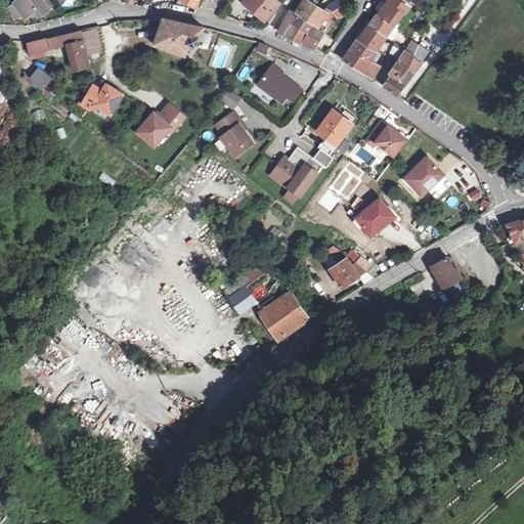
[(47,9),(40,0),(15,0),(5,7),(13,18),(20,14),(23,17),(40,15),(47,9)]
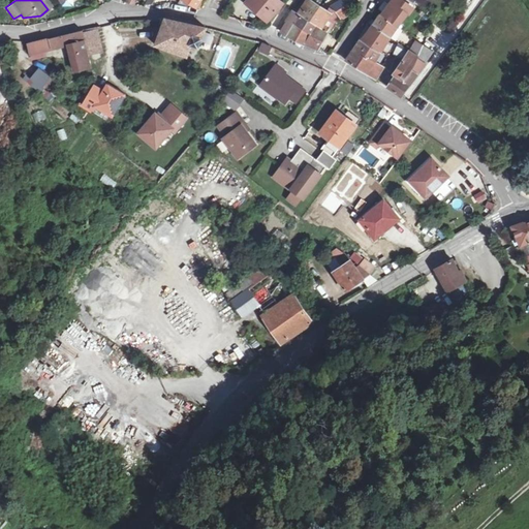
[(260,0),(249,0),(246,4),(253,9),(260,0)]
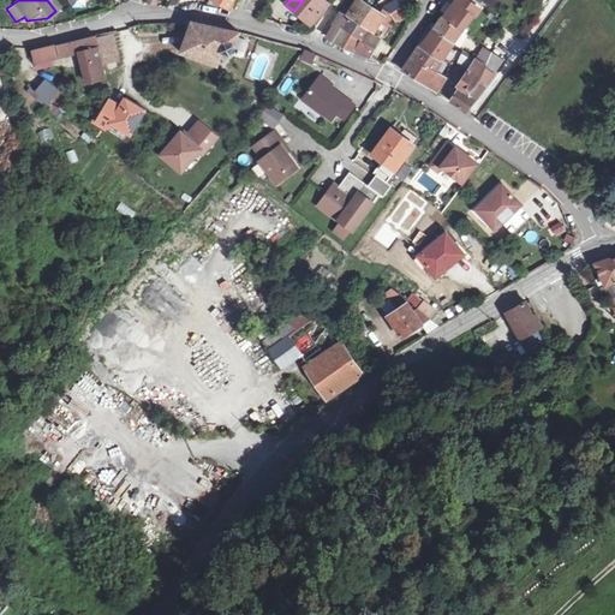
[(303,0),(294,11),(298,13),(312,27),(330,5),(323,0),(303,0)]
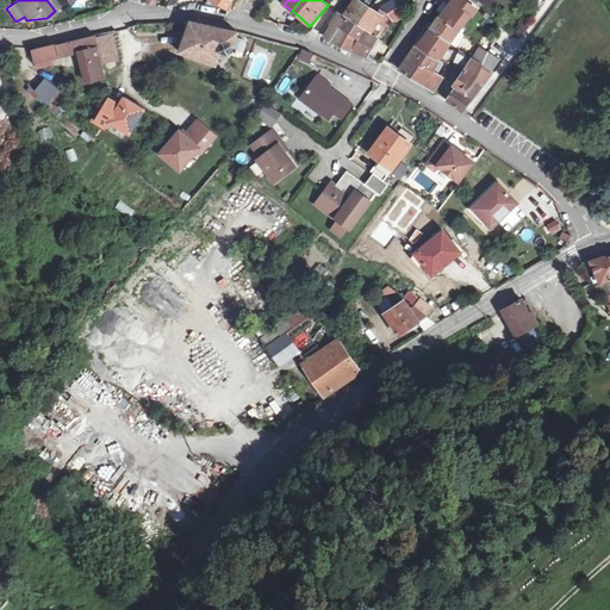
[(459,31),(474,11),(470,7),(473,2),(470,0),(454,0),(439,19),(458,31),(459,31)]
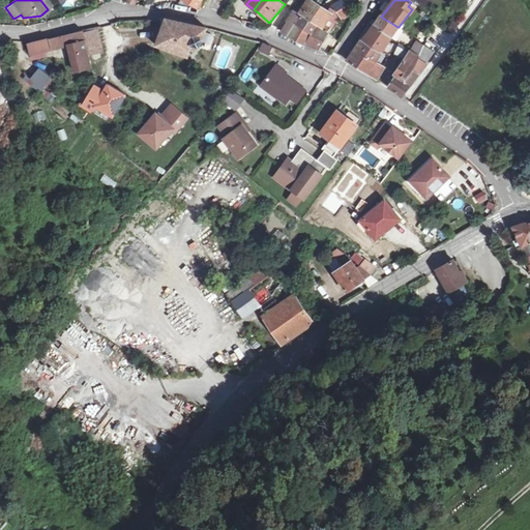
[(328,13),(343,4),(341,1),(335,4),(333,1),(324,9),(308,1),(300,19),(315,26),(320,29),(328,13)]
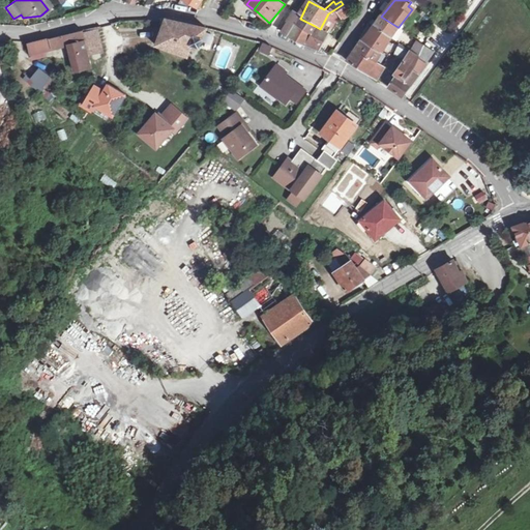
[(322,29),(320,29),(315,26),(308,35),(294,27),(289,36),(290,36),(318,50),(333,19),(336,15),(339,18),(352,10),(346,2),(343,4),(328,13),(329,13),(322,29)]
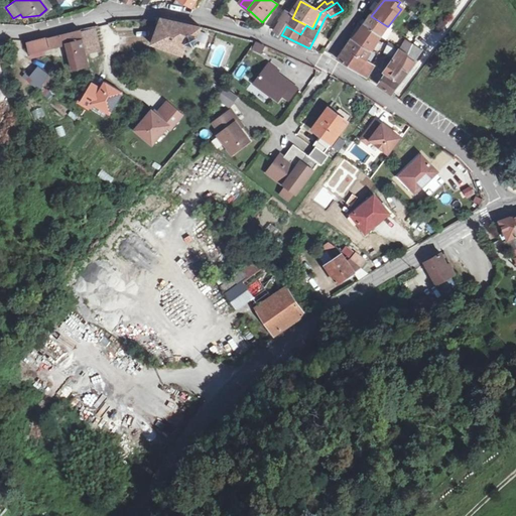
[(274,31),(281,35),(286,26),(292,18),(286,14),(285,14),(274,31)]
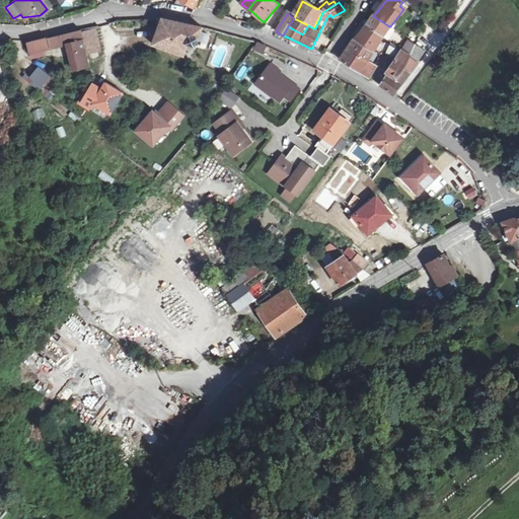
[(369,19),(365,26),(382,36),(389,26),(373,16),(372,15),(369,19)]
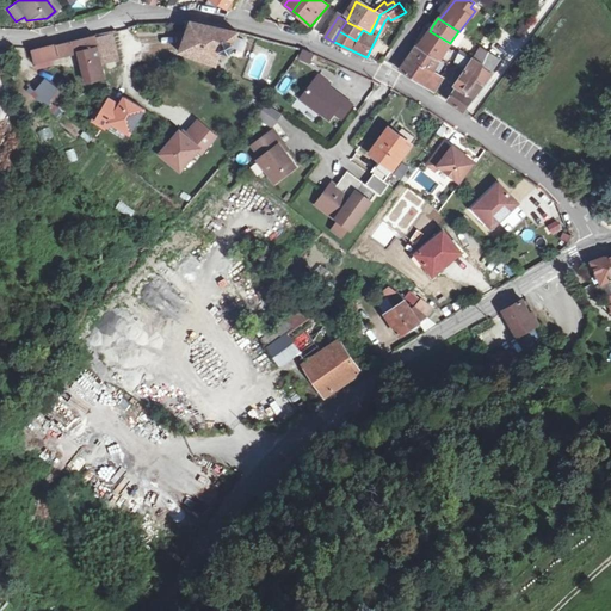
[(230,56),(239,32),(193,20),(185,22),(184,25),(190,28),(180,53),(216,68),(222,54),(230,56)]
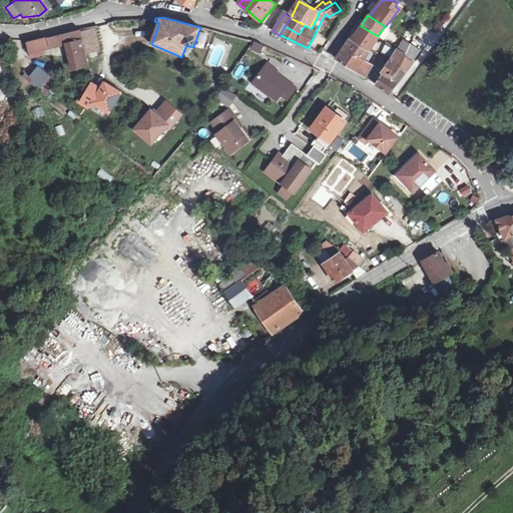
[(291,18),(285,26),(299,34),(305,25),(291,18)]
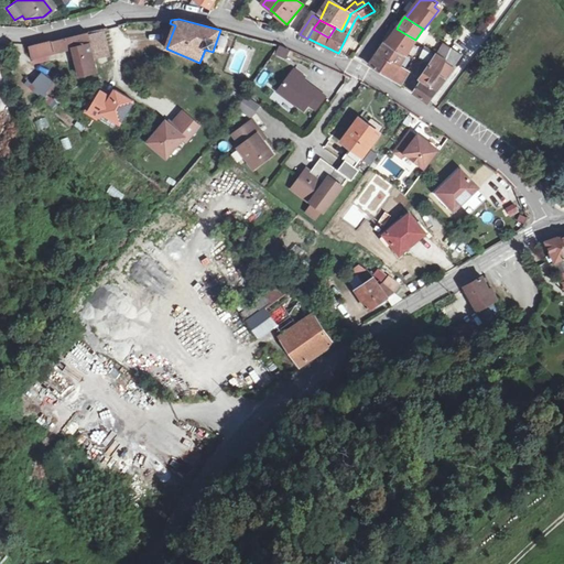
[(384,43),(407,54),(415,40),(397,29),(390,35),(384,43)]
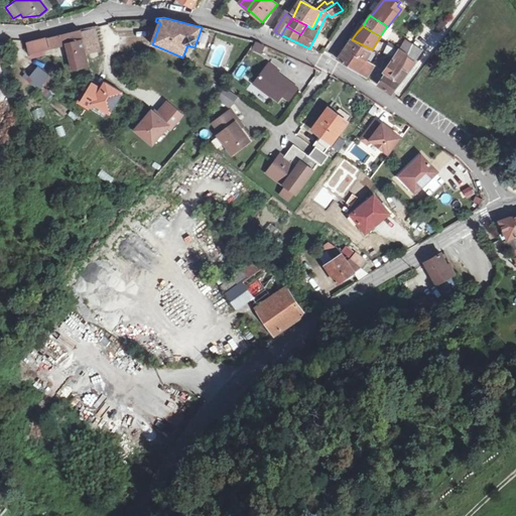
[(82,28),(47,36),(49,49),(68,45),(72,69),(88,66),(82,28)]
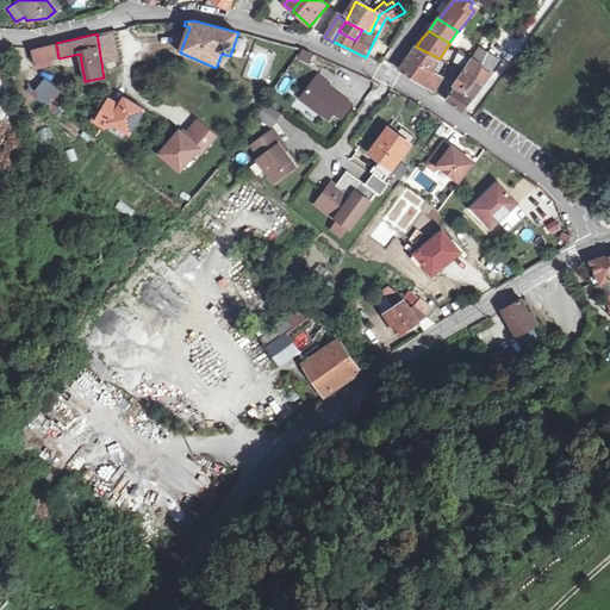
[(99,36),(103,62),(118,60),(114,33),(99,36)]
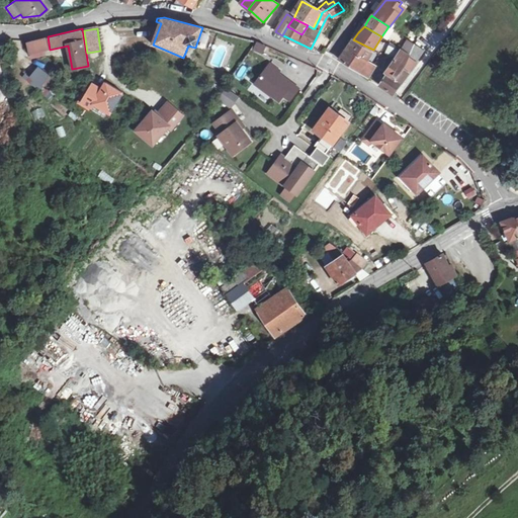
[(50,50),(48,36),(42,37),(28,40),(29,53),(50,50)]
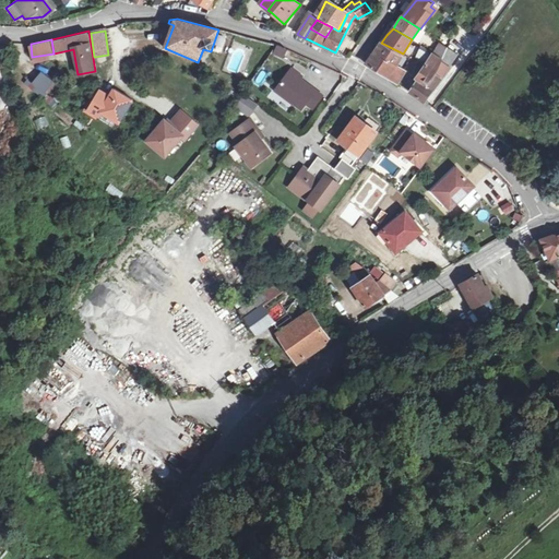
[(375,52),(396,64),(403,54),(381,43),(378,47),(375,52)]
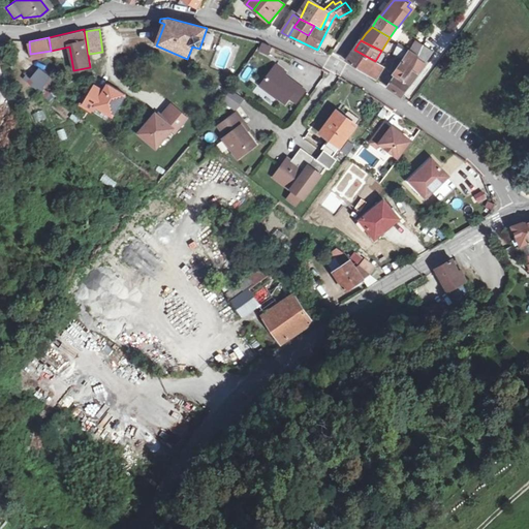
[(419,54),(425,44),(417,40),(412,50),(419,54)]
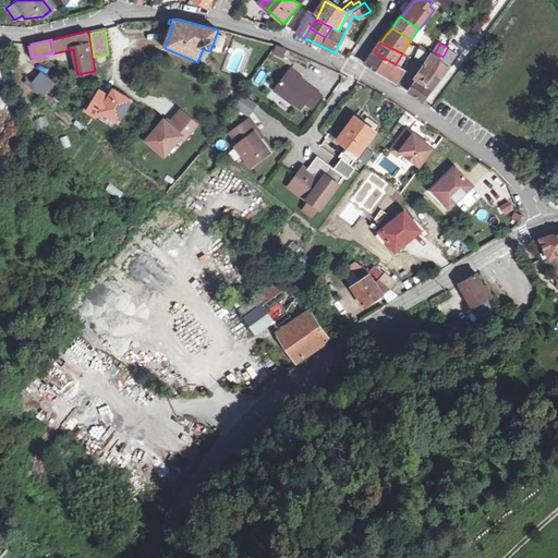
[(415,57),(423,62),(436,71),(443,57),(435,52),(421,45),(415,57)]
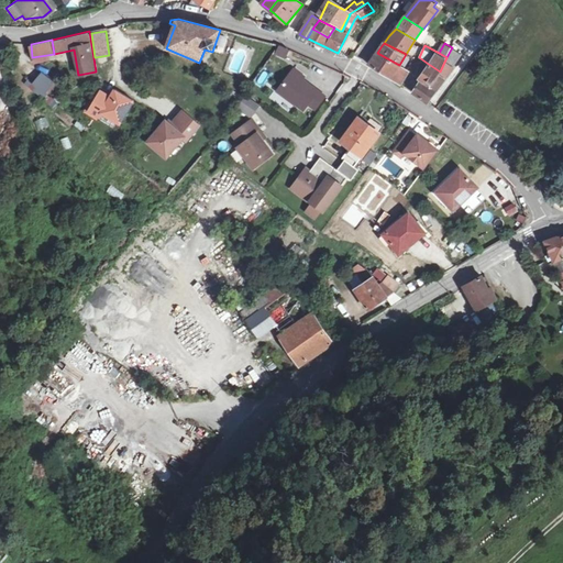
[(287,57),(289,51),(279,46),(278,47),(276,53),(287,57)]
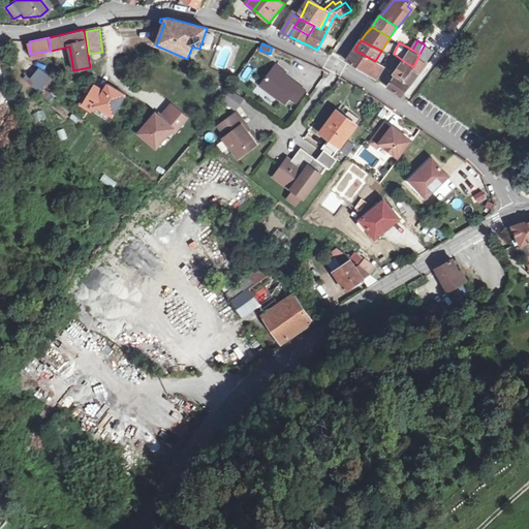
[(435,52),(432,51),(425,44),(419,54),(413,67),(405,84),(395,76),(387,86),(403,96),(435,52)]
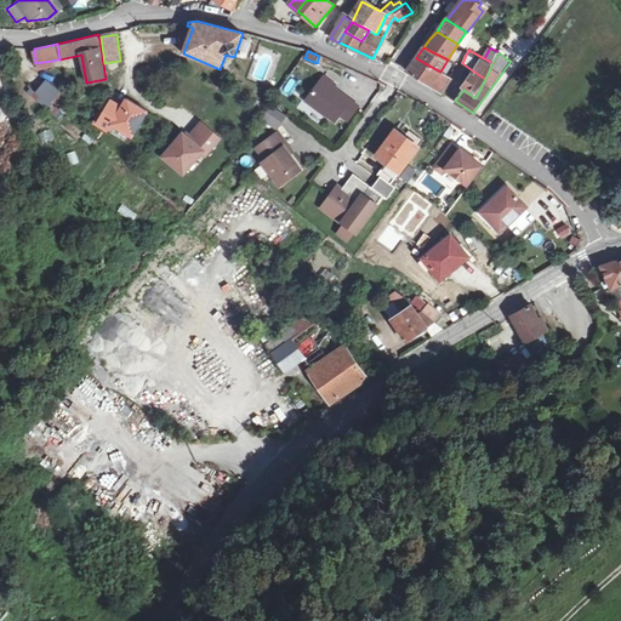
[(450,78),(440,72),(416,58),(412,64),(409,69),(406,73),(428,84),(442,91),(443,89),(445,90),(451,81),(449,80),(450,78)]
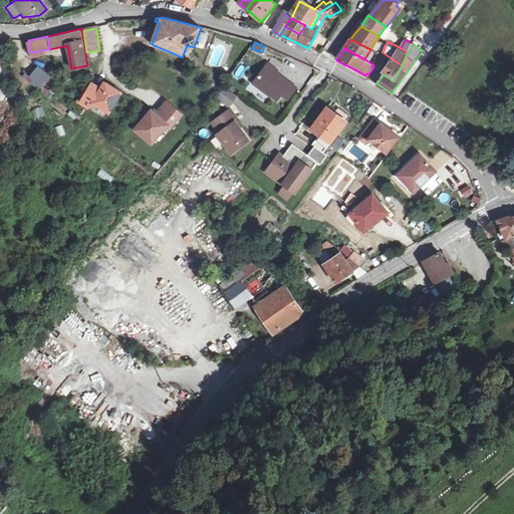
[(381,73),(383,74),(394,81),(402,65),(390,57),(388,60),(390,62),(387,66),(381,73)]
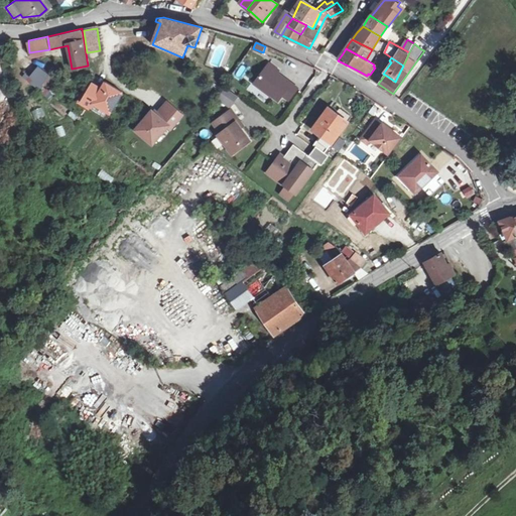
[(19,69),(38,84),(46,74),(27,58),(19,69)]
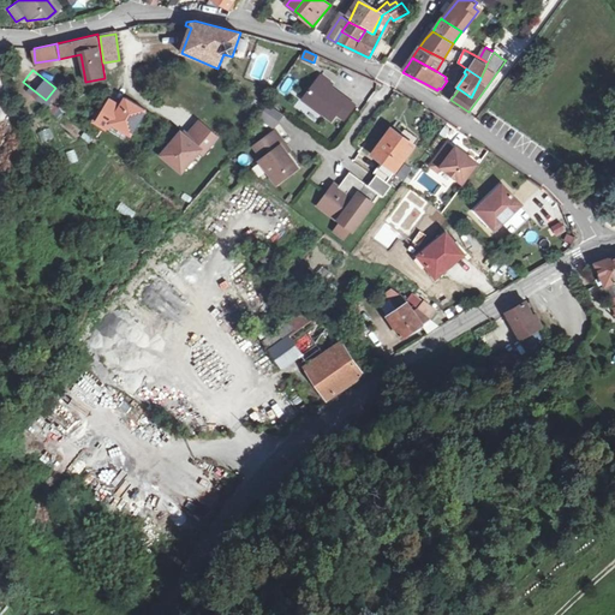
[(285,76),(276,91),(287,97),(296,82),(285,76)]
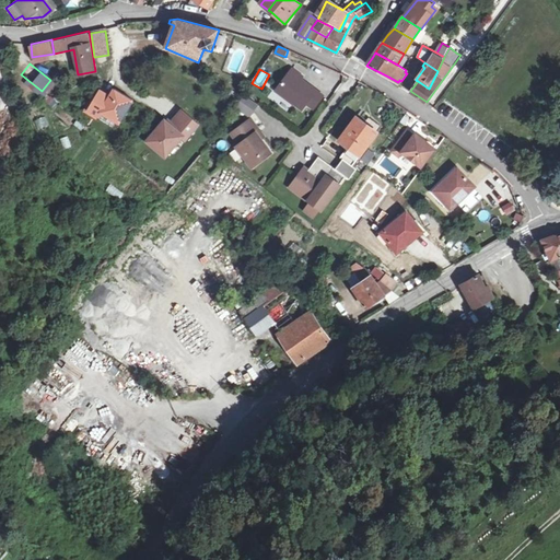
[(299,76),(291,70),(276,91),(301,109),(305,103),(313,108),(322,96),(298,77),(299,76)]
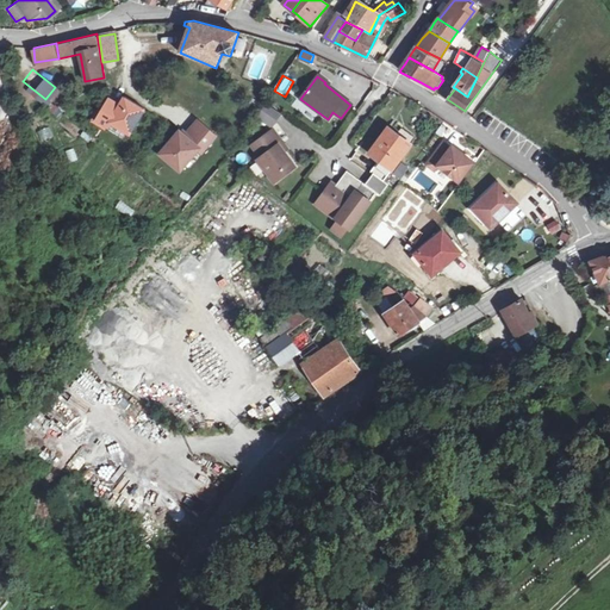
[(143,109),(124,98),(118,106),(109,100),(97,120),(107,126),(110,123),(122,130),(134,126),(143,109)]
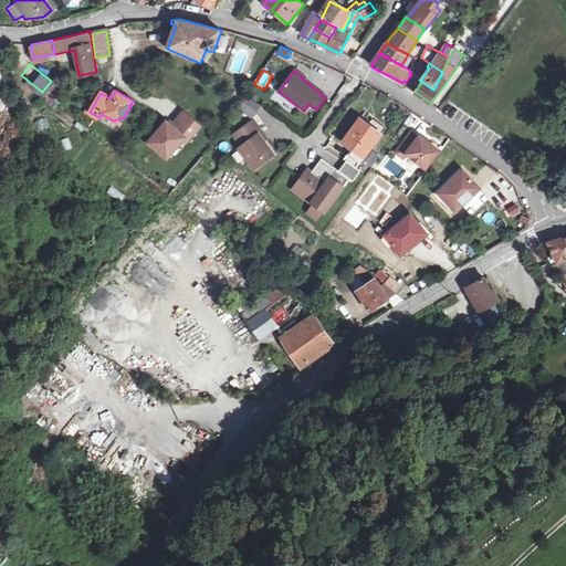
[(166,118),(146,143),(169,163),(201,124),(182,108),(171,122),(166,118)]
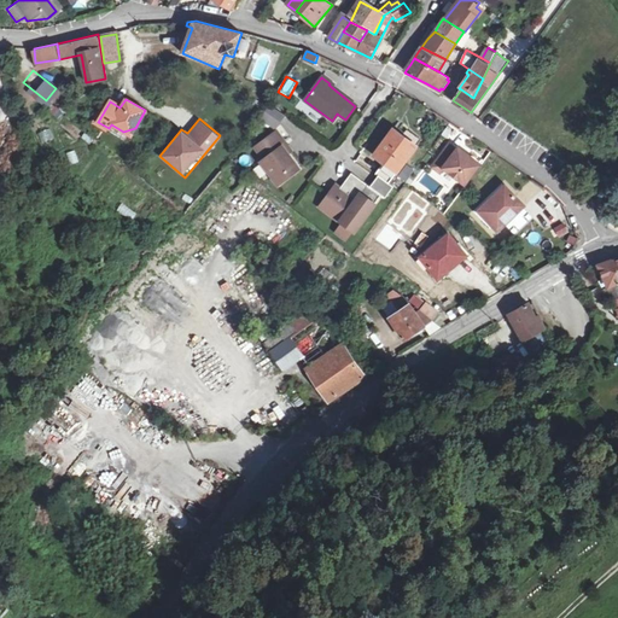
[(59,134),(73,143),(80,133),(66,123),(59,134)]
